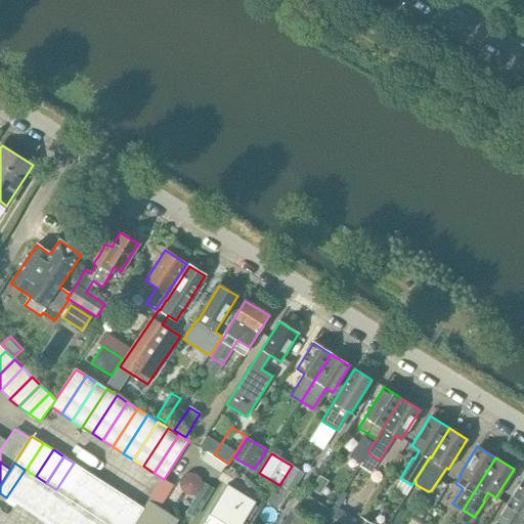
[(56,489),(66,495),(67,496),(83,469),(74,463),(56,489)]
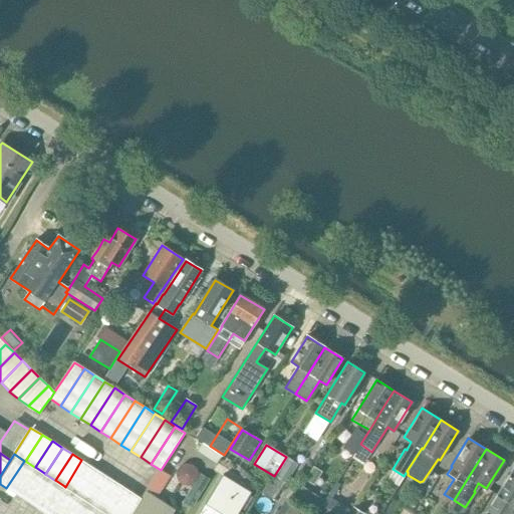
[(287,458),(276,477),(270,486),(266,483),(261,492),(273,500),(284,483),(296,464),(287,458)]
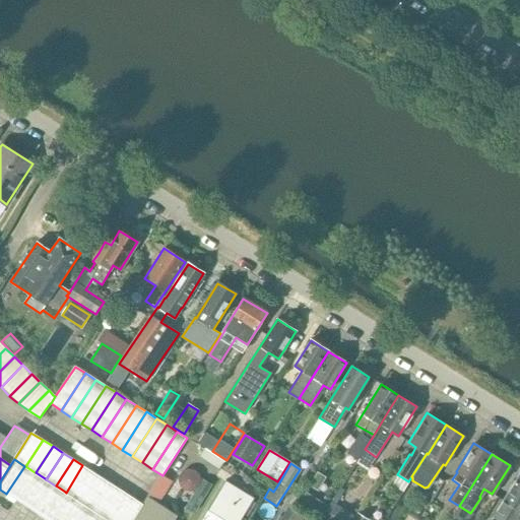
[(66,493),(74,498),(76,499),(92,472),(82,465),(66,493)]
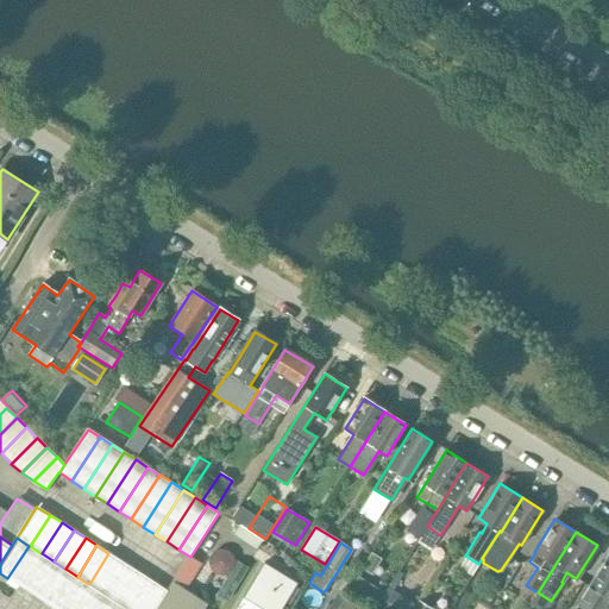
[(29,546),(7,578),(19,586),(41,553),(30,546),(29,546)]
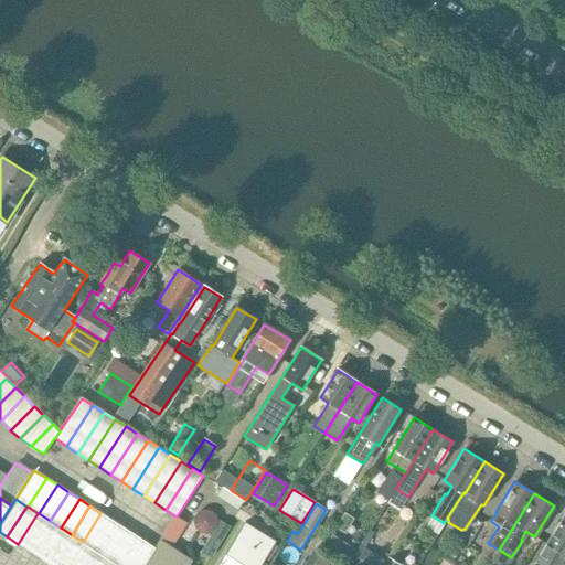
[(217,523),(217,521),(216,519),(216,516),(214,513),(212,512),(210,511),(206,510),(204,510),(201,511),(199,512),(196,514),(195,516),(194,520),(194,521),(194,524),(195,526),(198,530),(200,531),(202,532),(205,533),(208,533),(211,532),(213,531),(215,529),(216,526),(217,523)]
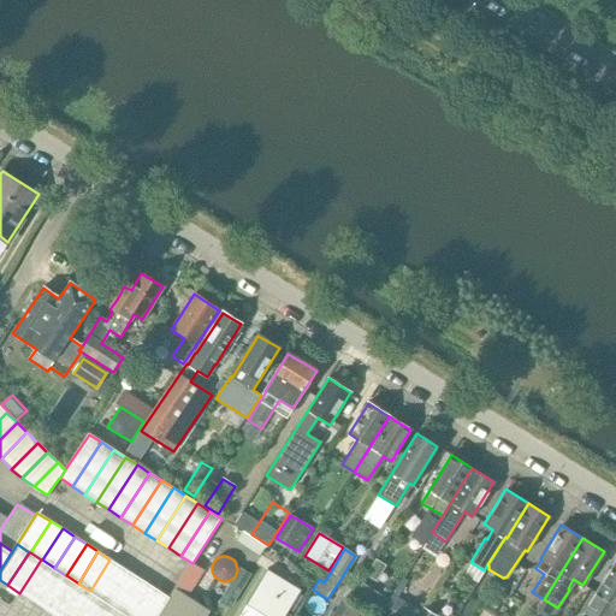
[(41,560),(19,593),(31,600),(53,567),(42,560),(41,560)]
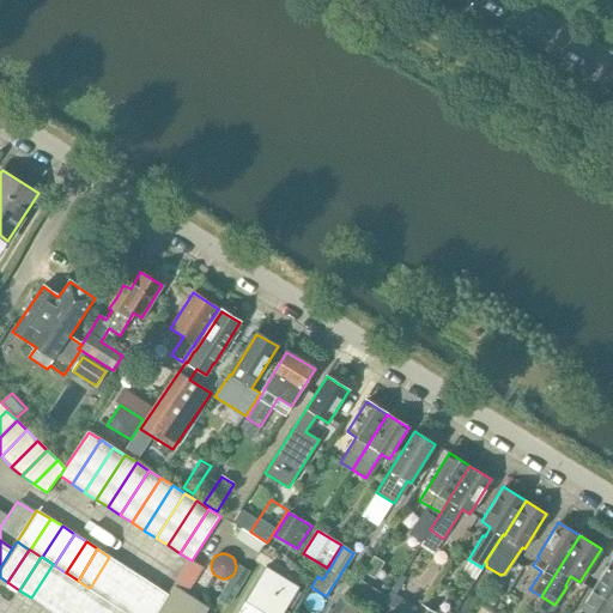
[(99,595),(101,596),(121,564),(109,557),(90,588),(99,595)]
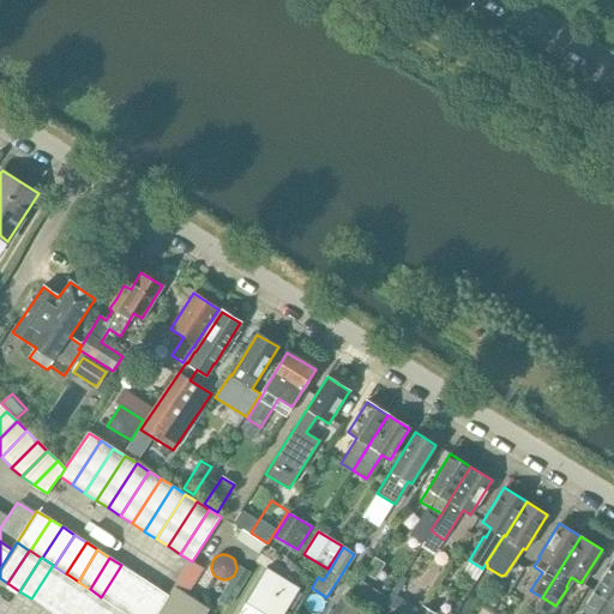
[(607,613),(613,603),(613,559),(594,591),(582,611),(587,613),(607,613)]
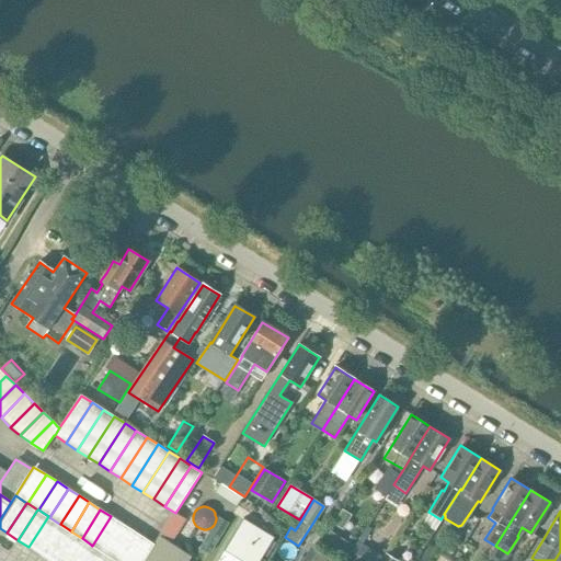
[(59,524),(49,517),(48,516),(29,547),(39,554),(59,524)]
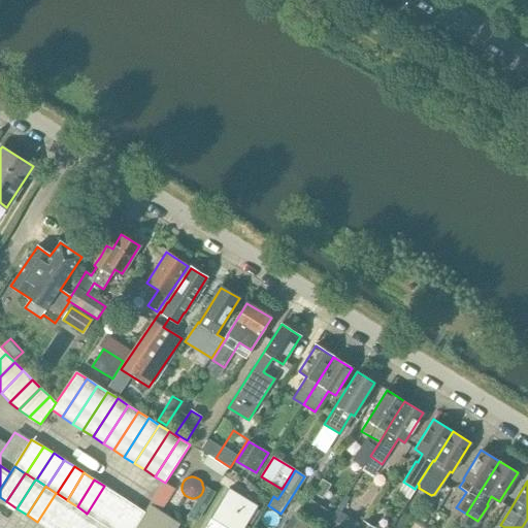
[(97,520),(114,493),(104,486),(87,514),(96,519),(97,520)]
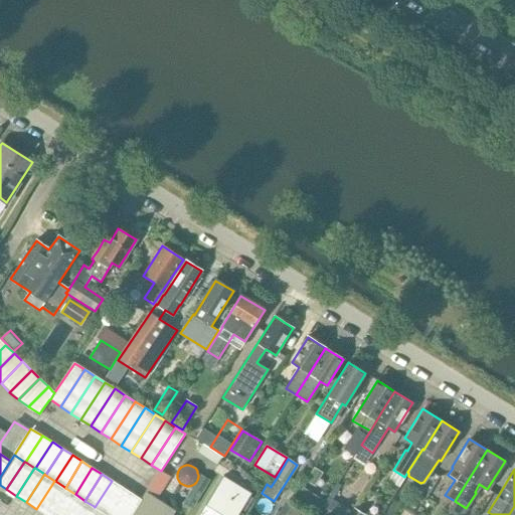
[(194,488),(202,493),(209,480),(201,475),(194,488)]
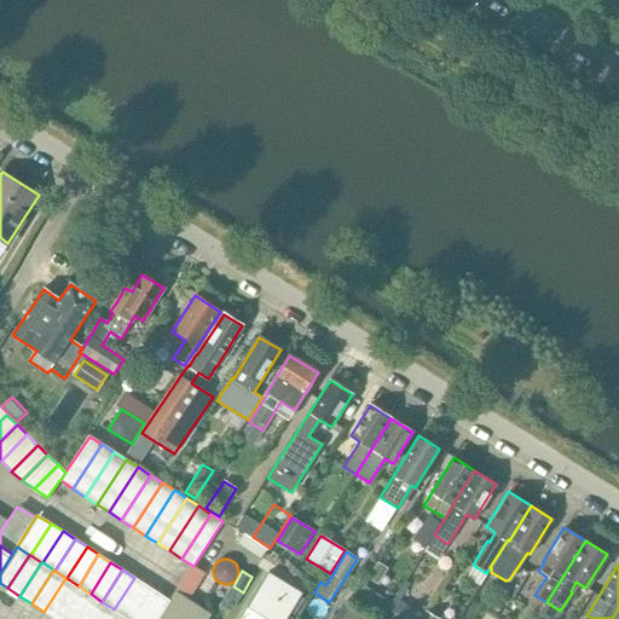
[(268,573),(241,618),(287,618),(302,594),(268,573)]
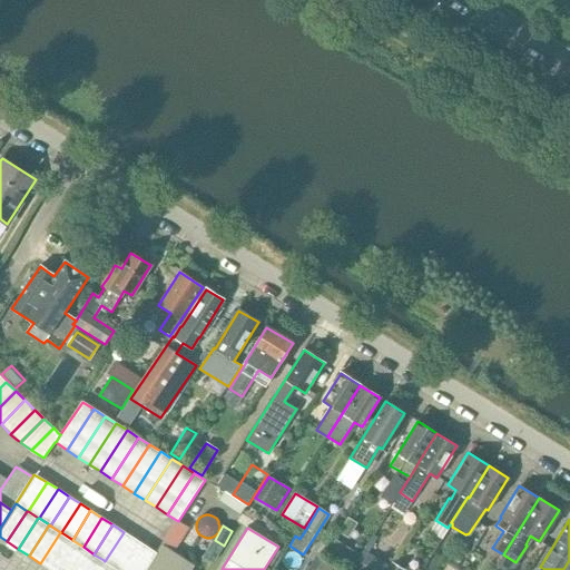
[(40,563),(50,569),(71,539),(61,532),(60,532),(40,563)]
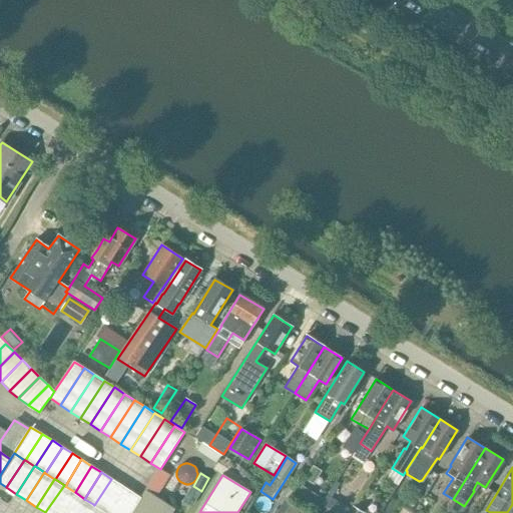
[(94,505),(103,510),(104,511),(121,485),(111,479),(94,505)]
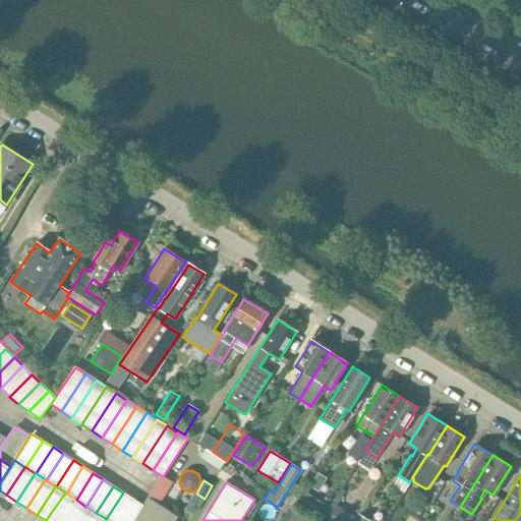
[(60,520),(74,499),(66,494),(65,493),(46,520),(60,520)]
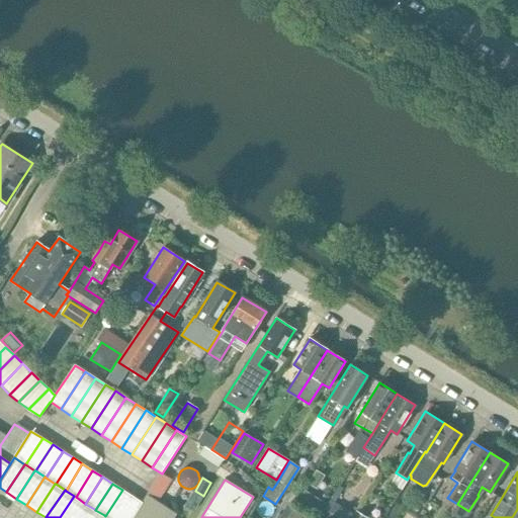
[(105,516),(107,517),(118,517),(133,496),(122,490),(105,516)]
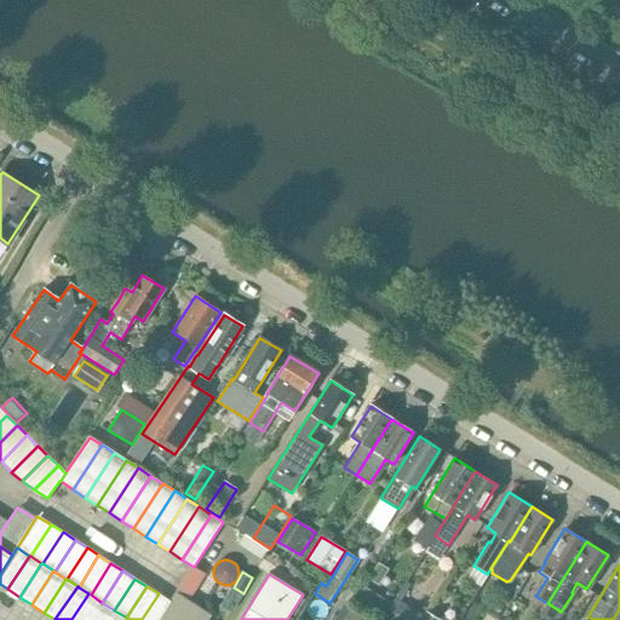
[(365,587),(355,602),(382,619),(390,603),(365,587)]
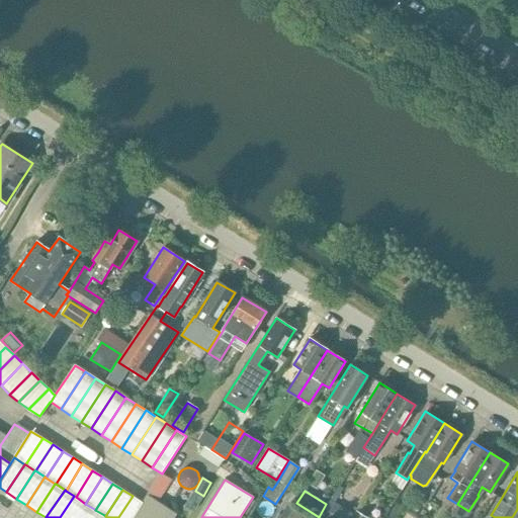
[(74,496),(60,517),(74,517),(84,503),(76,497),(74,496)]
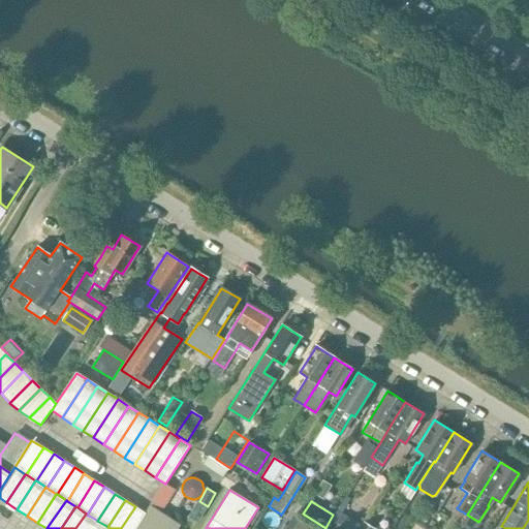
[(135,528),(146,514),(145,512),(135,506),(121,528),(135,528)]
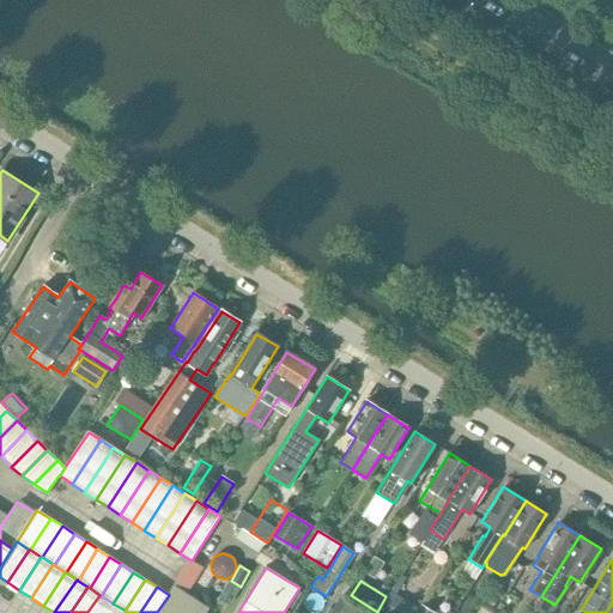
[(157,612),(205,612),(208,608),(175,587),(170,593),(169,595),(157,612)]
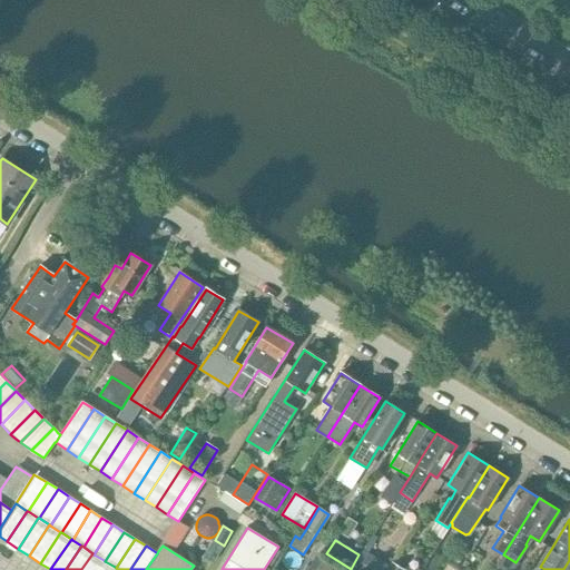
[(351,569),(385,569),(389,566),(363,550),(351,569)]
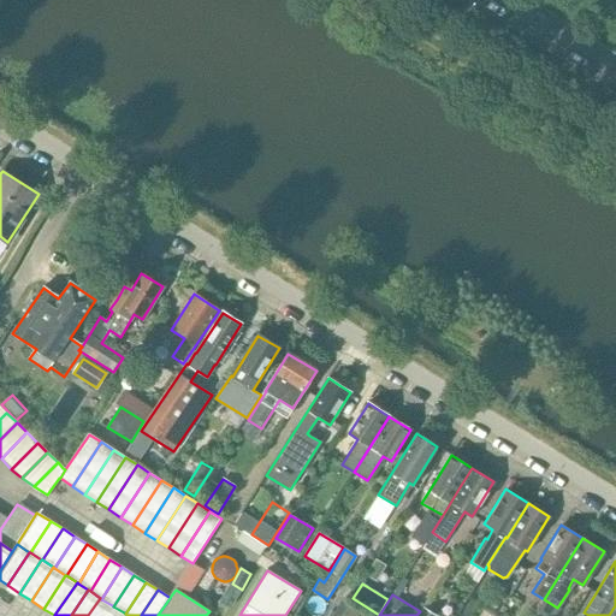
[(101,599),(100,598),(88,615),(105,615),(112,605),(101,599)]
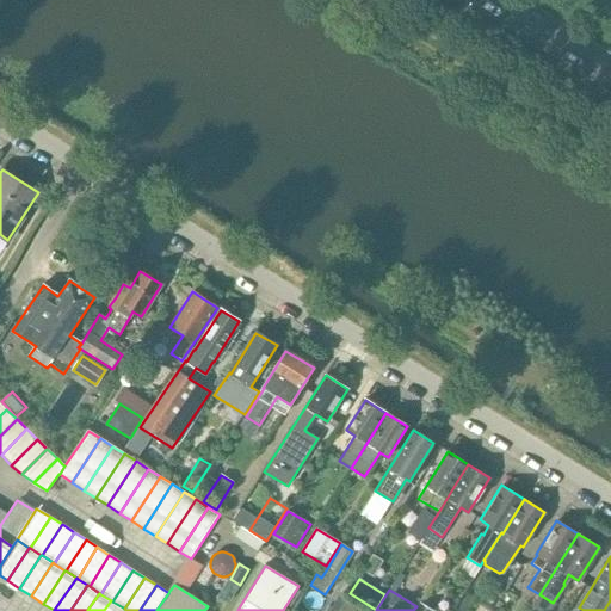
[(364,610),(343,598),(339,594),(328,610),(323,610),(322,610),(321,610),(364,610)]
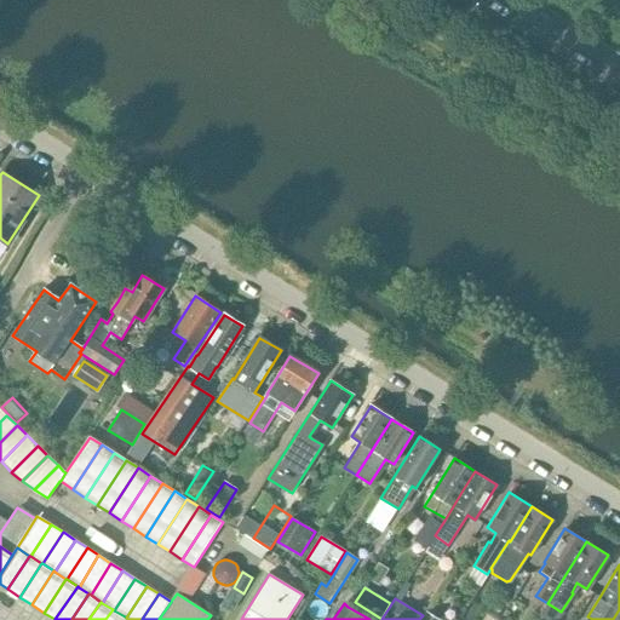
[(122,619),(125,616),(114,610),(113,609),(105,619),(122,619)]
